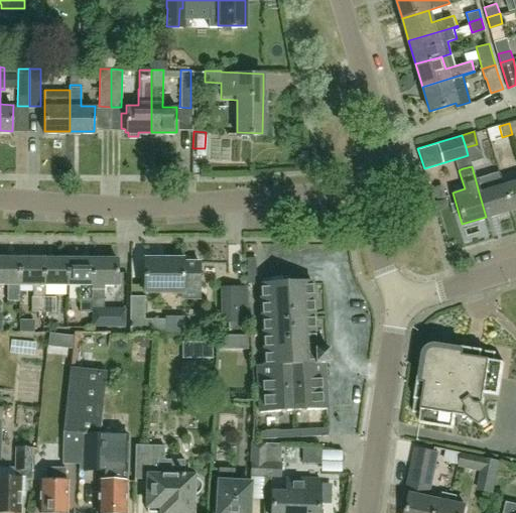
[(498,170),(475,177),(479,193),(486,217),(510,209),(503,185),(498,170)]
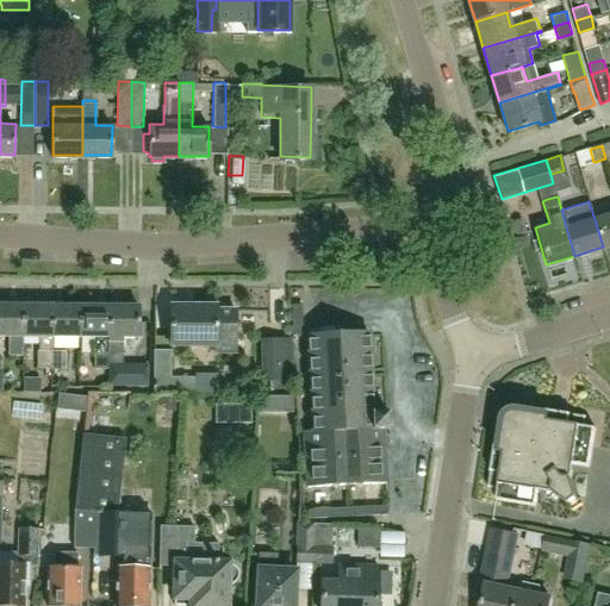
[(609,244),(609,213),(595,219),(603,247),(609,244)]
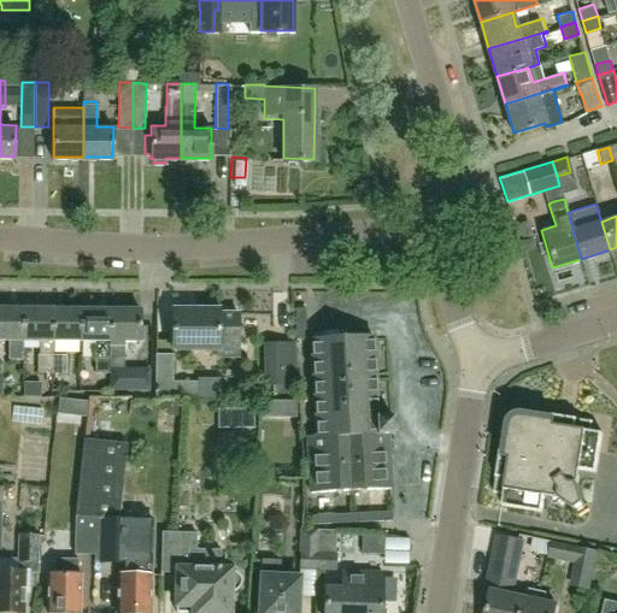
[(23,337),(23,306),(0,305),(0,336),(9,337),(9,358),(23,358),(23,337)]
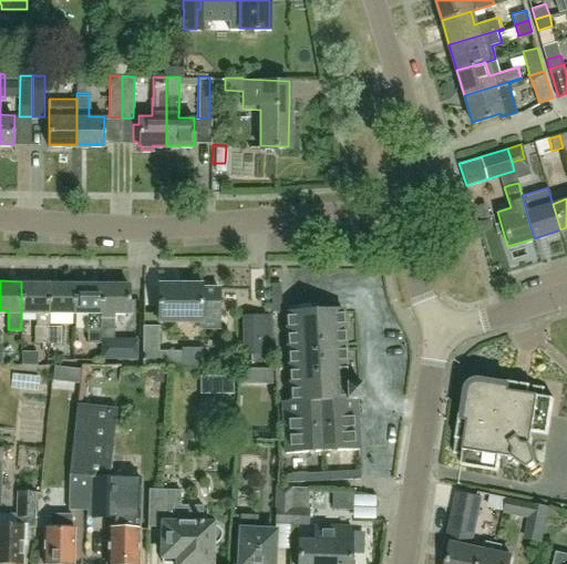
[(270,309),(280,309),(279,280),(269,280),(270,309)]
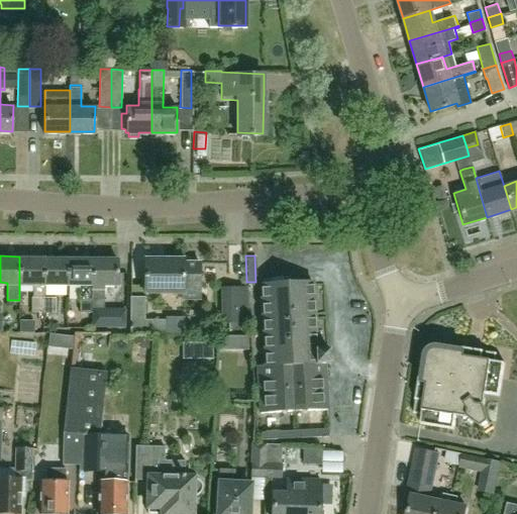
[(43,257),(19,257),(19,283),(33,283),(33,296),(31,296),(31,311),(42,311),(42,297),(44,297),(44,296),(44,283),(42,283),(43,257)]
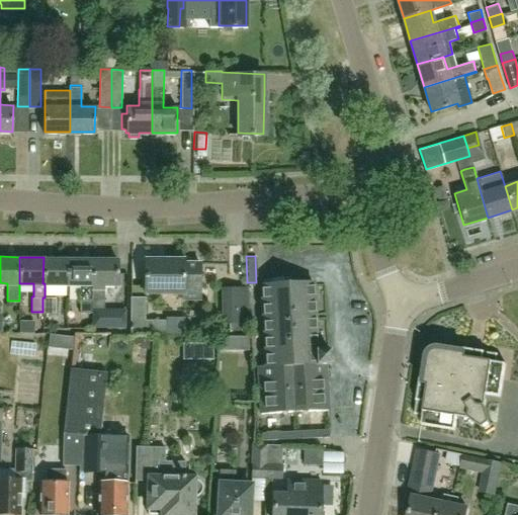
[(44,257),(42,283),(45,283),(67,283),(68,257),(44,257)]
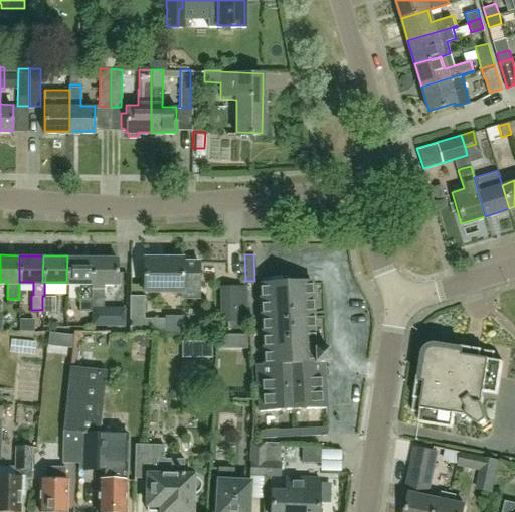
[(67,256),(66,282),(78,282),(78,298),(79,298),(79,310),(92,310),(92,282),(92,256),(67,256)]
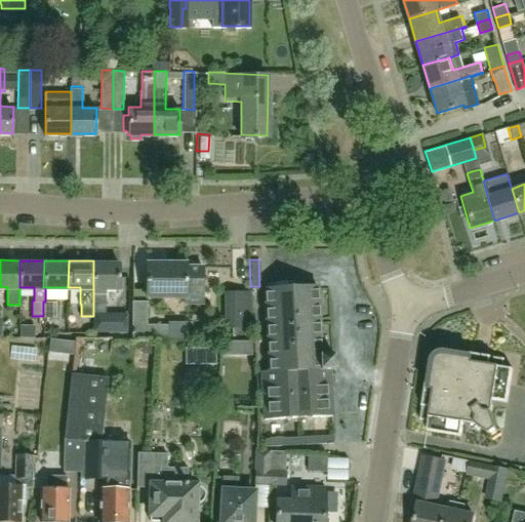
[(93,287),(93,316),(93,331),(127,331),(128,312),(106,312),(106,300),(107,287),(118,287),(118,261),(93,261),(93,287)]
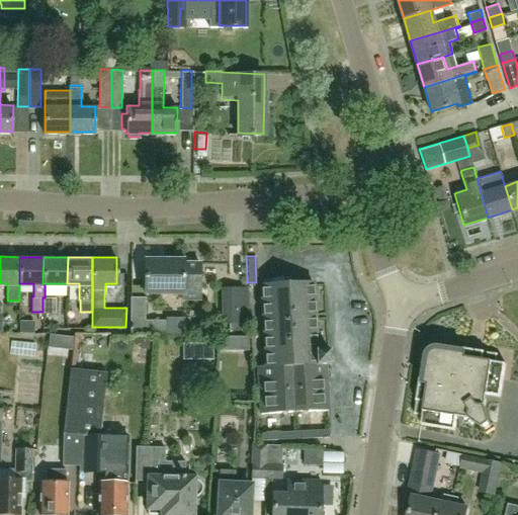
[(144,291),(144,294),(182,294),(182,299),(199,299),(199,296),(199,261),(183,261),(183,257),(144,257),(144,291)]
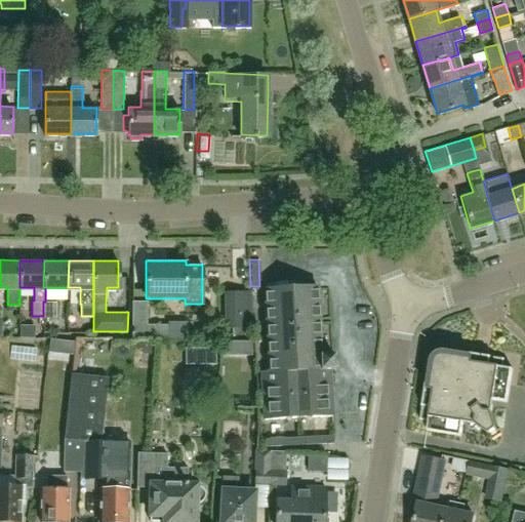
[(264,285),(268,370),(260,371),(263,417),(330,414),(328,368),(333,368),(332,353),(319,354),(316,283),(264,285)]
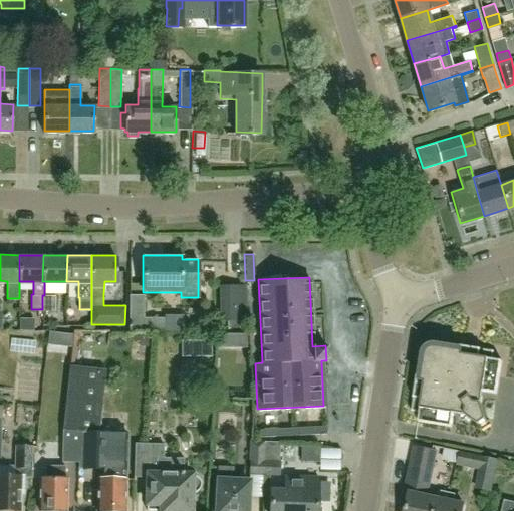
[(224,285),(225,318),(244,317),(243,285),(224,285)]
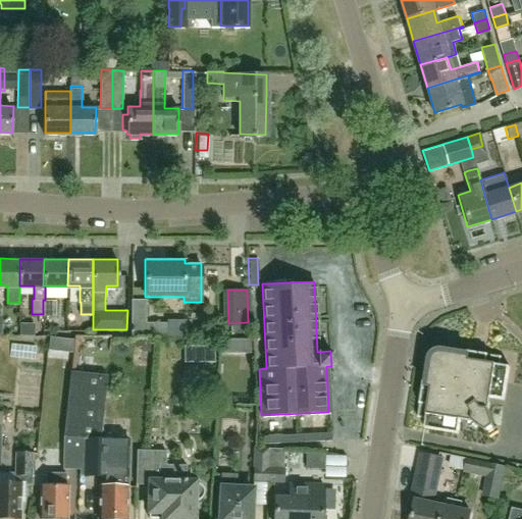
[(43,300),(43,314),(56,314),(56,300),(45,299),(45,300),(43,300)]
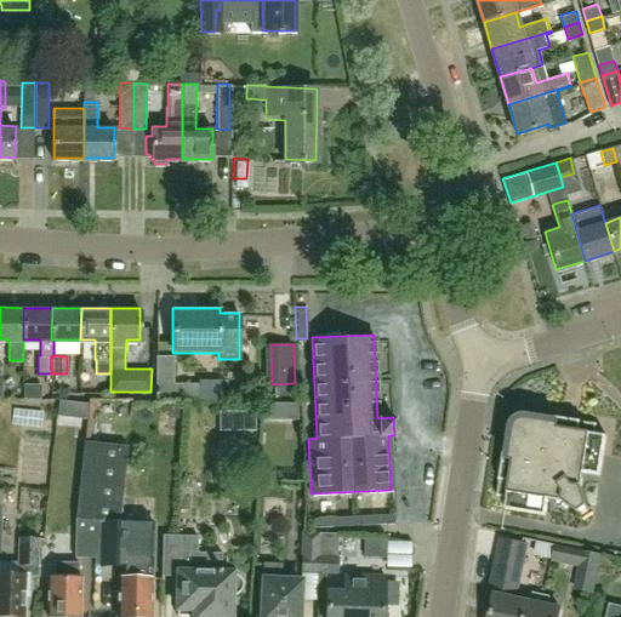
[(174,355),(157,355),(157,392),(160,392),(159,399),(194,399),(198,399),(199,384),(174,384),(174,355)]
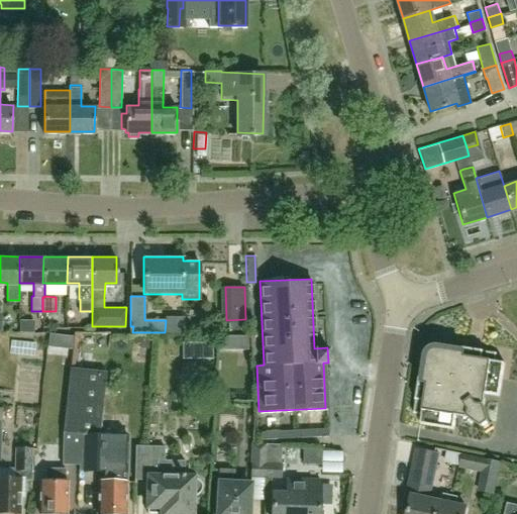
[(250,349),(250,334),(236,333),(236,349),(250,349)]
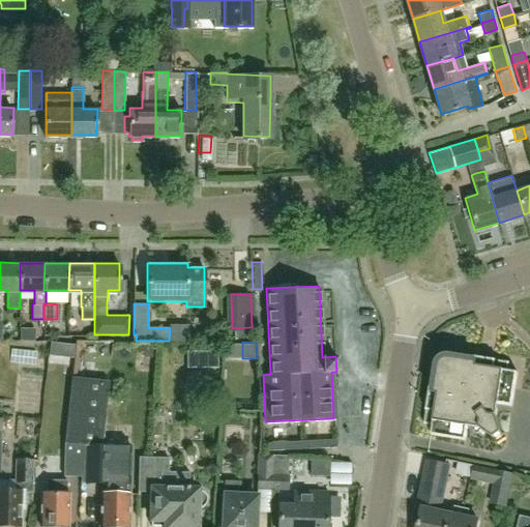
[(437,356),(433,362),(424,421),(433,422),(431,433),(465,438),(467,423),(479,426),(494,436),(501,431),(496,413),(498,402),(511,404),(517,370),(494,367),(495,357),(487,356),(450,350),(443,352),(437,356)]
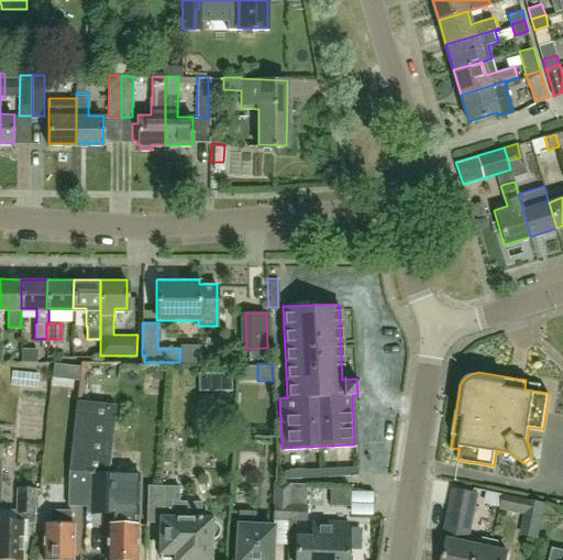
[(136,559),(140,473),(109,472),(111,440),(116,404),(76,399),(69,470),(68,482),(89,483),(86,505),(86,511),(109,512),(108,559),(113,559),(136,559)]
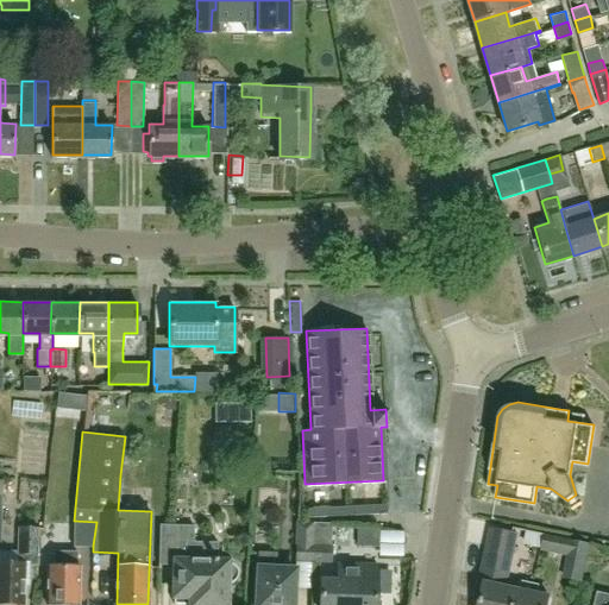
[(231,457),(244,457),(244,446),(231,446),(231,457)]
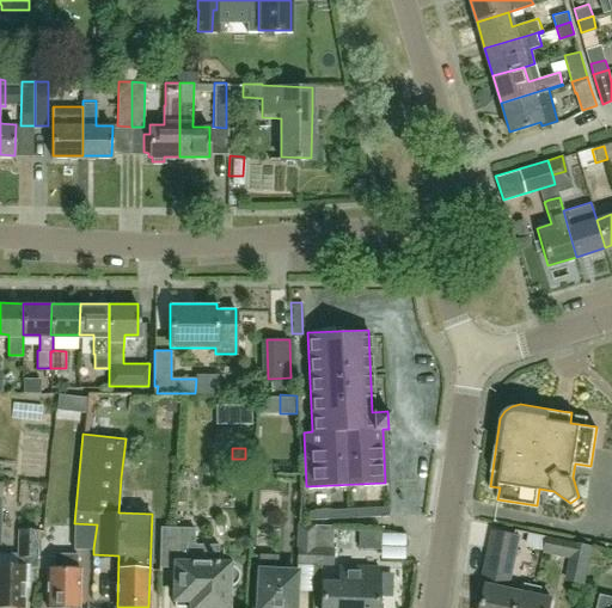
[(177,526),(163,526),(163,522),(175,522),(176,485),(158,485),(157,526),(160,526),(159,565),(175,566),(173,605),(190,606),(190,607),(227,607),(228,584),(233,583),(237,579),(239,576),(238,570),(234,566),(230,564),(230,563),(219,562),(219,544),(195,542),(196,527),(177,526)]
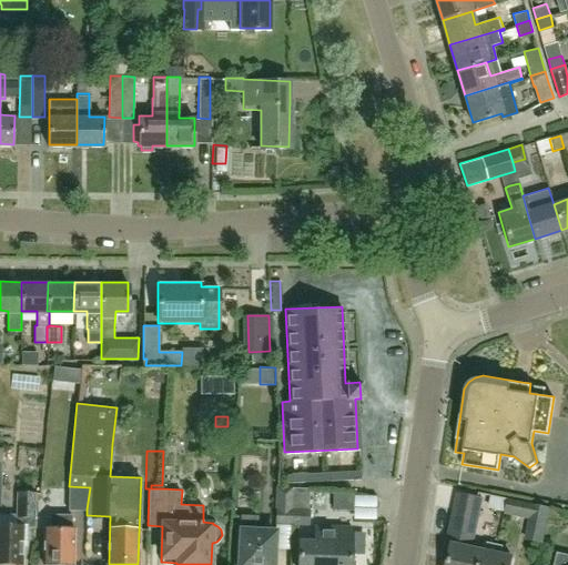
[(282,472),(282,481),(358,477),(358,468),(282,472)]
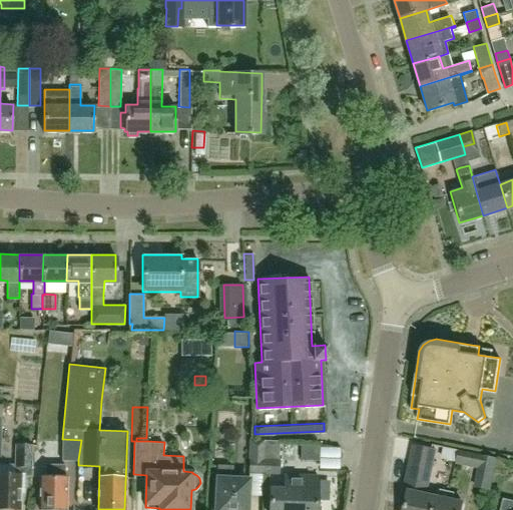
[(81,440),(62,439),(61,459),(78,460),(81,440)]
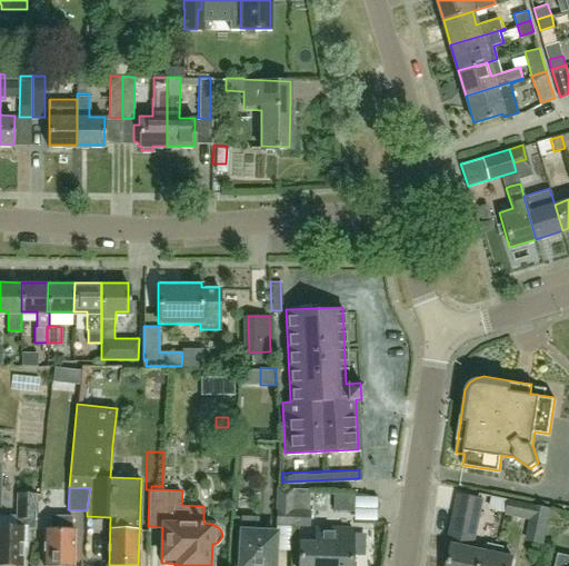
[(290,523),(290,508),(291,487),(277,487),(276,522),(290,523)]
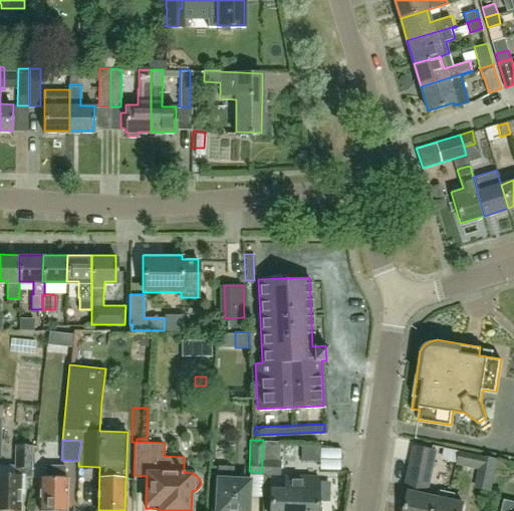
[(262,459),(262,472),(279,472),(279,459),(279,440),(263,440),(262,459)]
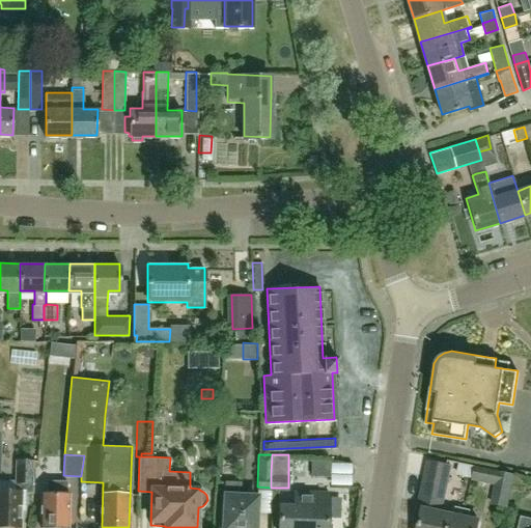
[(33,460),(16,459),(15,490),(0,489),(0,527),(6,527),(7,525),(20,526),(21,506),(23,507),(24,491),(32,491),(33,460)]
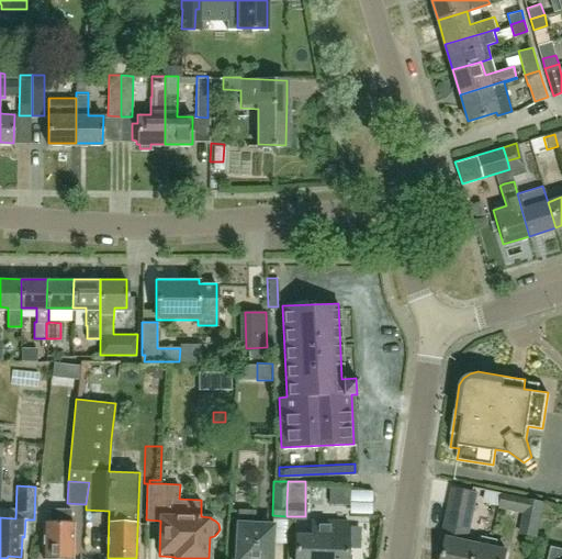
[(473,558),(478,544),(467,540),(478,492),(452,487),(439,543),(447,545),(444,558),(473,558)]
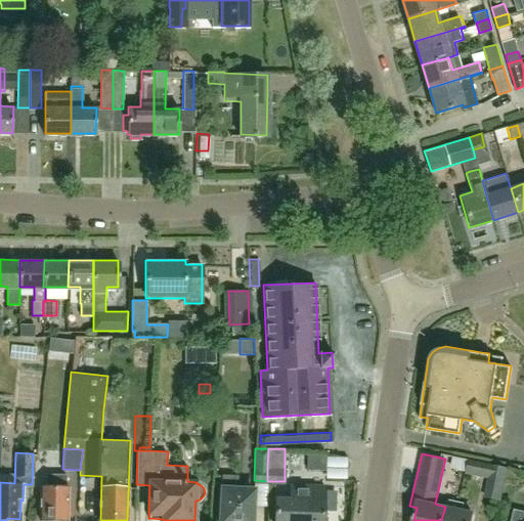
[(507,468),(469,459),(467,471),(490,476),(485,496),(499,500),(507,468)]
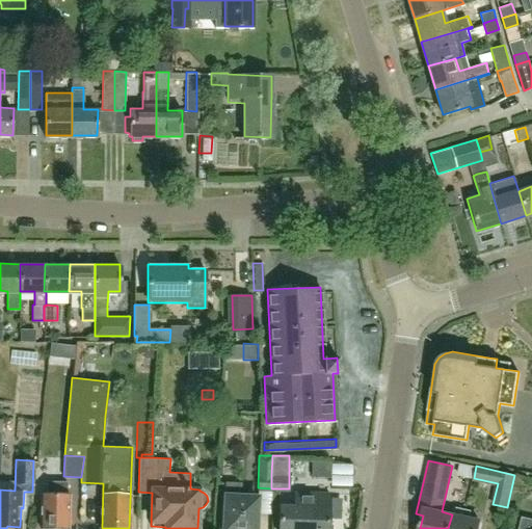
[(42,494),(42,528),(46,528),(47,528),(55,528),(56,528),(70,528),(70,495),(68,495),(68,481),(47,481),(47,494),(42,494)]
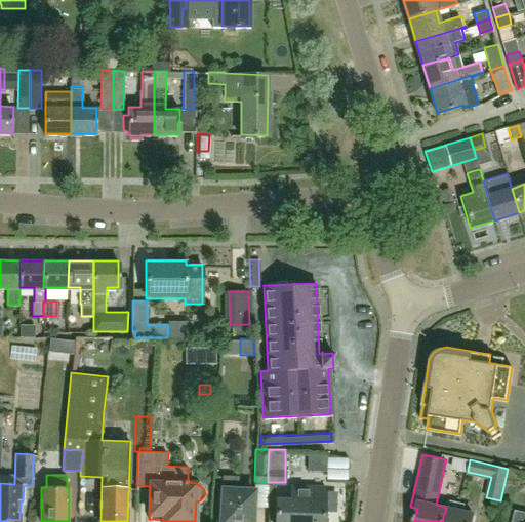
[(224,476),(220,521),(251,521),(253,490),(236,489),(237,476),(224,476)]
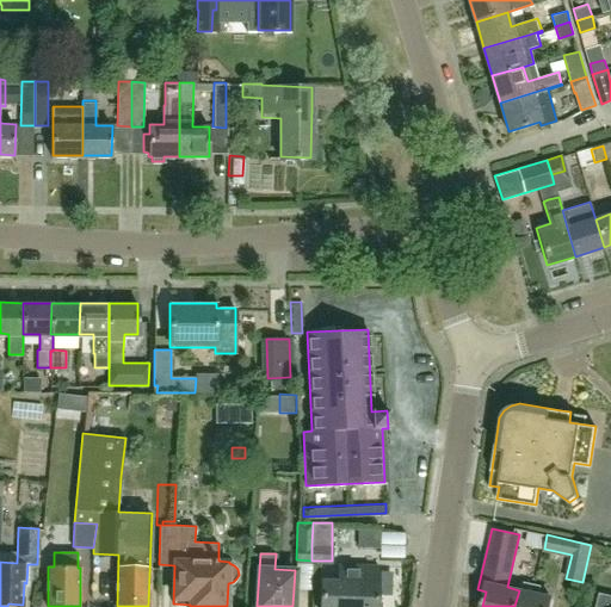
[(338,563),(338,580),(321,580),(320,606),(375,606),(377,582),(377,564),(338,563)]
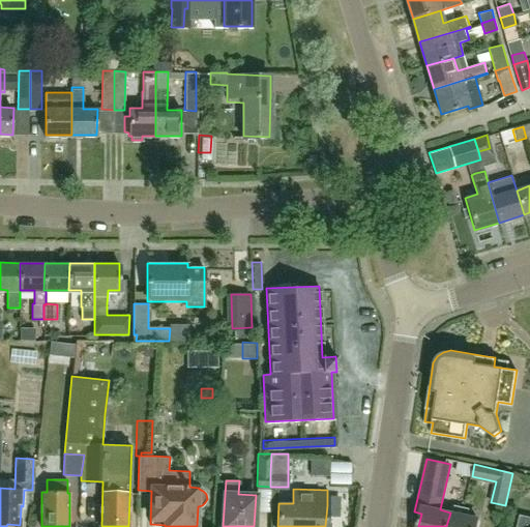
[(450,513),(446,526),(475,526),(477,519),(467,516),(469,510),(466,506),(454,504),(452,513),(450,513)]
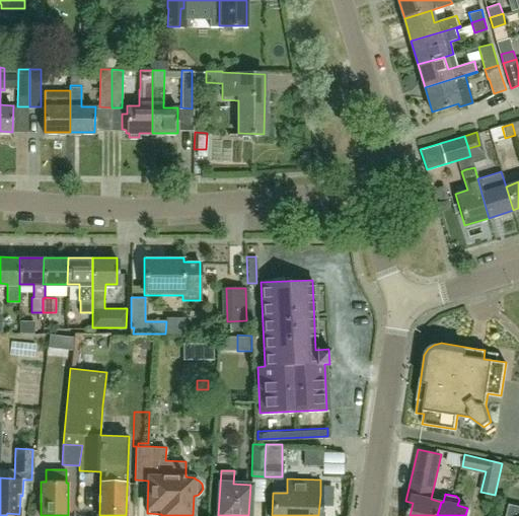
[(518,515),(518,505),(510,504),(506,515),(518,515)]
